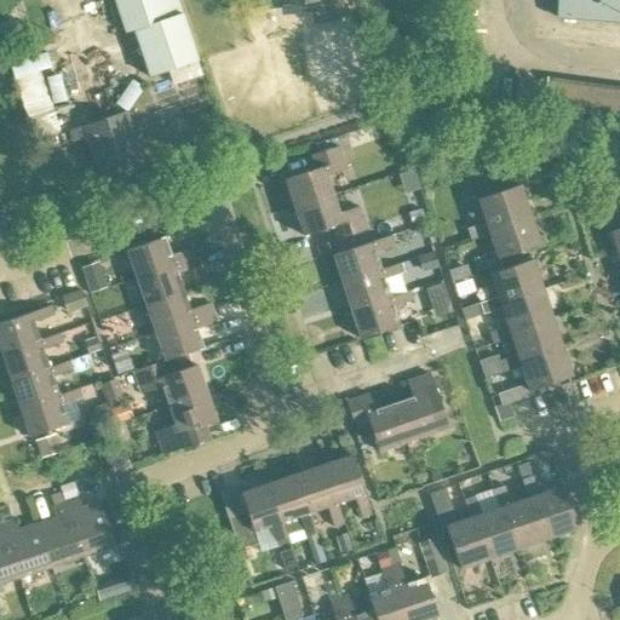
[(115,0),(126,34),(135,32),(149,78),(196,63),(183,19),(177,0),(115,0)]
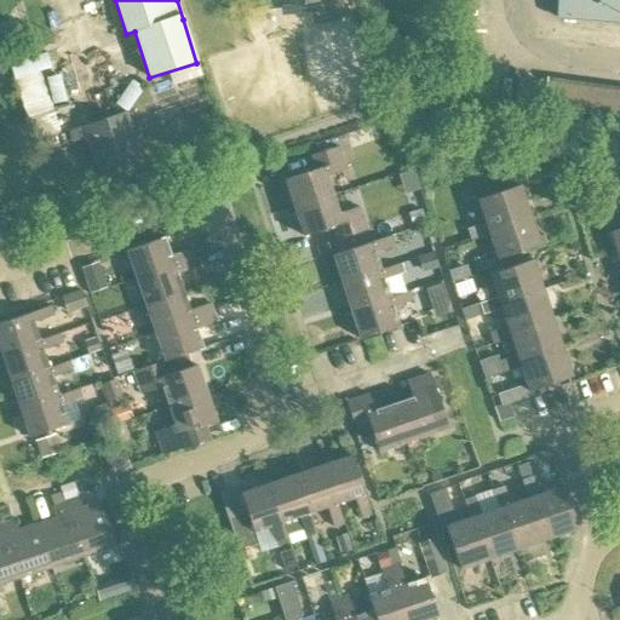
[(619,0),(562,0),(561,21),(619,24),(619,0)]
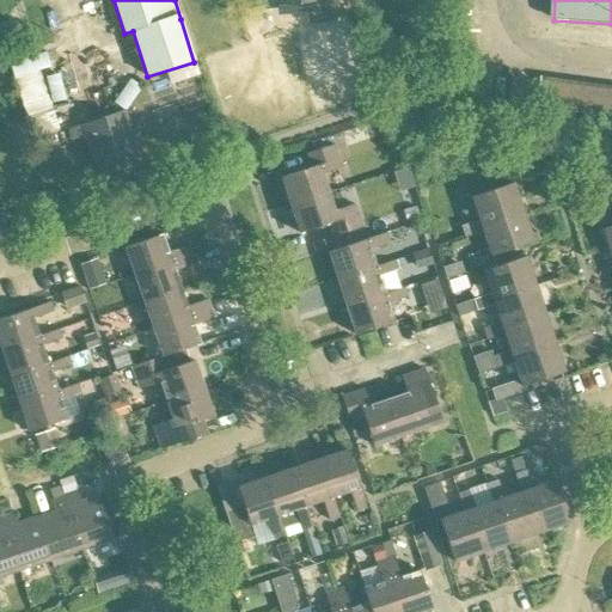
[(0,35),(0,47),(25,40),(22,29),(0,35)]
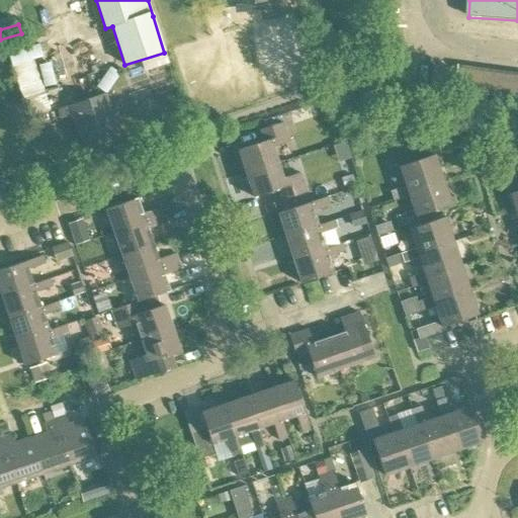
[(51,106),(36,56),(45,54),(40,40),(10,49),(28,112),(51,106)]
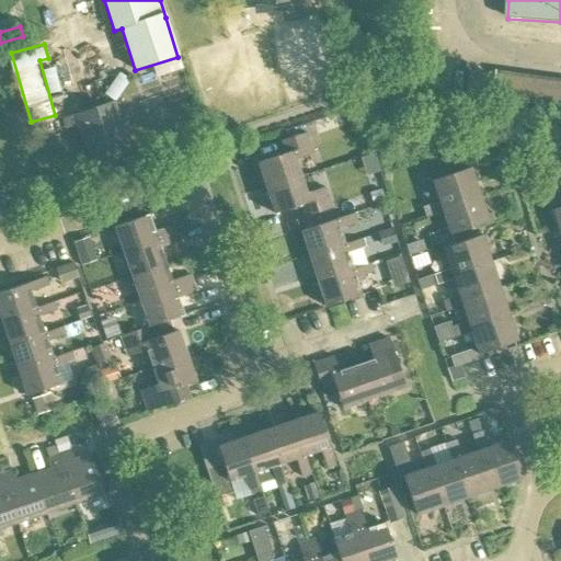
[(54,64),(42,68),(50,92),(63,87),(54,64)]
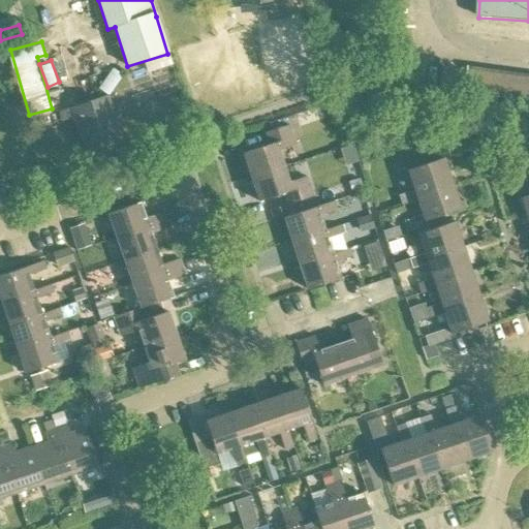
[(450,90),(454,68),(441,66),(439,89),(450,90)]
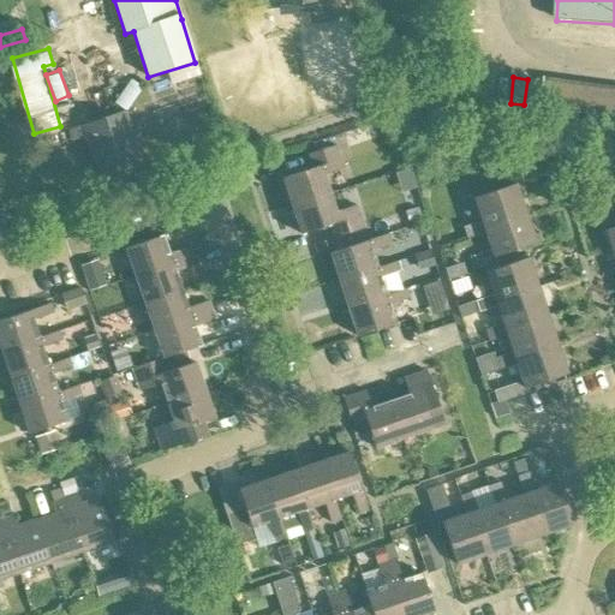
[(143,172),(138,155),(125,117),(71,135),(75,144),(88,141),(103,185),(143,172)]
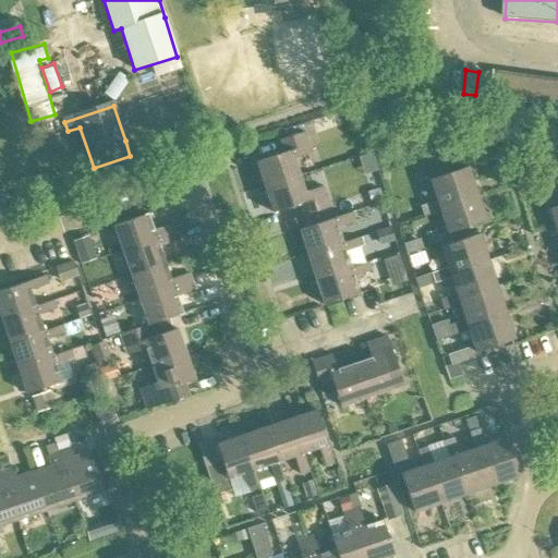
[(264,186),(300,174),(294,159),(312,153),(304,132),(279,141),(282,153),(255,161),(264,186)]
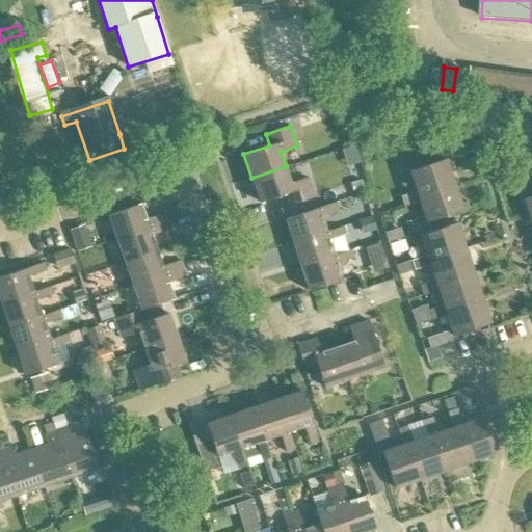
[(418,197),(455,185),(447,159),(410,171),(417,192),(401,197),(404,207),(420,202),(418,197)]
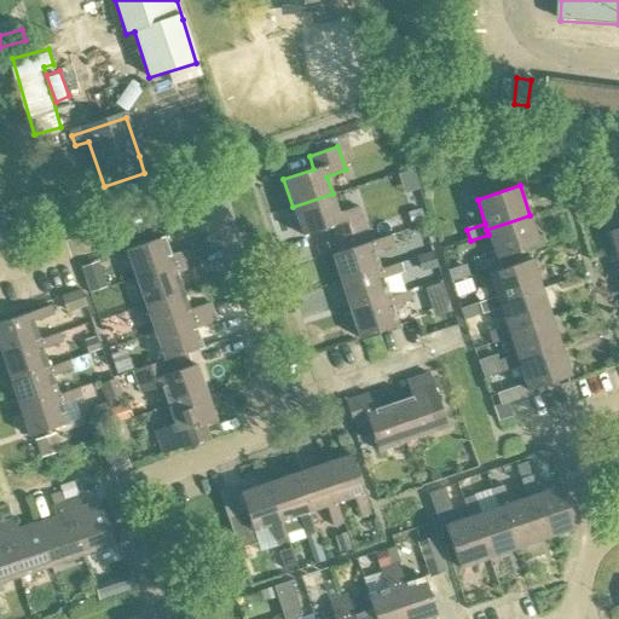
[(333,194),(293,207),(302,236),(334,225),(339,241),(366,231),(358,208),(339,214),(333,194)]
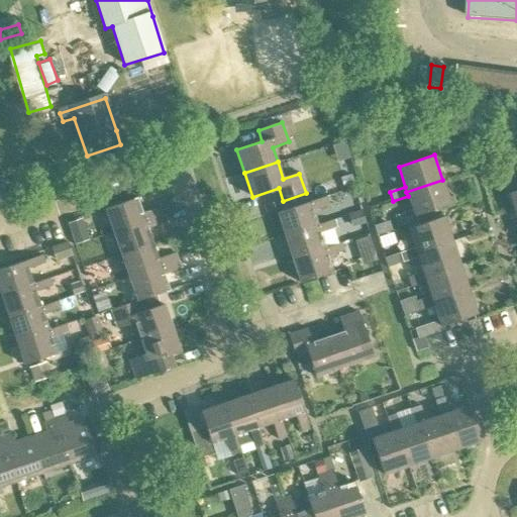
[(406,192),(408,196),(413,211),(398,216),(401,224),(417,219),(416,216),(449,205),(442,180),(406,192)]
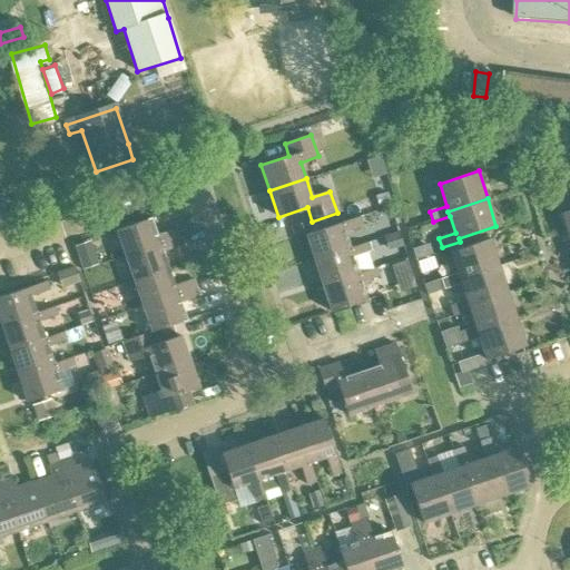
[(350,248),(350,247),(344,232),(363,225),(360,216),(305,234),(313,261),(350,248)]
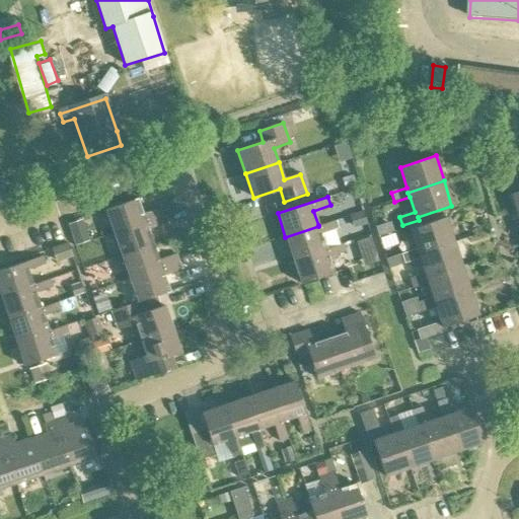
[(115,233),(163,217),(160,209),(144,215),(138,200),(106,211),(115,233)]
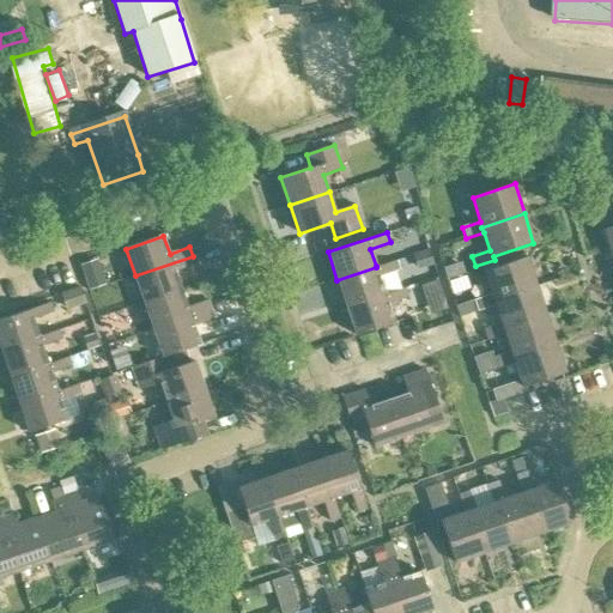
[(428,252),(414,256),(420,272),(432,267),(428,252)]
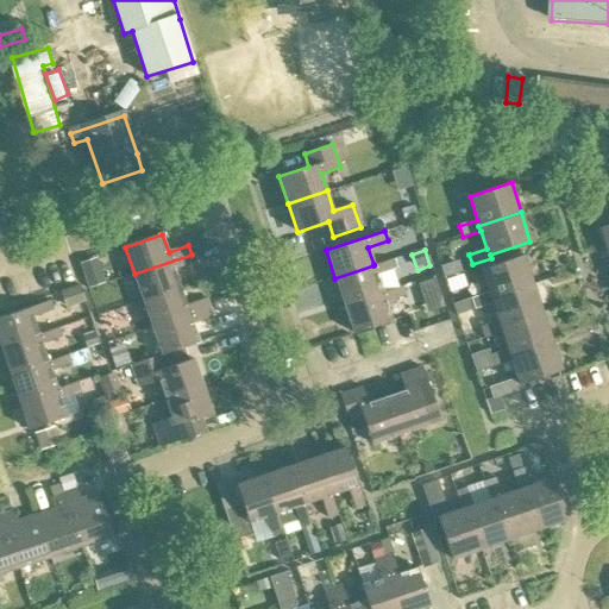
[(143,300),(181,288),(175,271),(195,264),(192,255),(135,274),(143,300)]
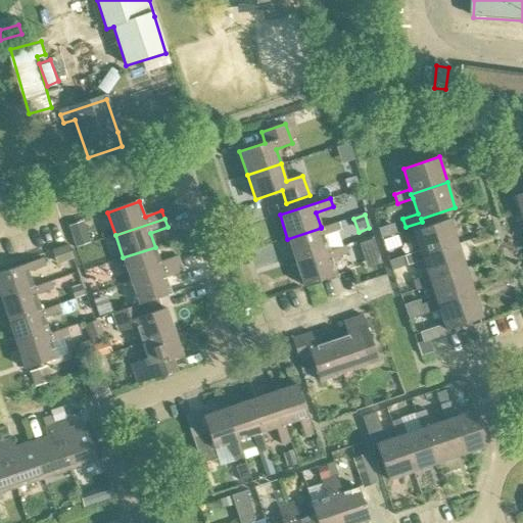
[(423,256),(458,244),(449,220),(414,231),(421,251),(389,262),(392,272),(424,262),(423,256)]
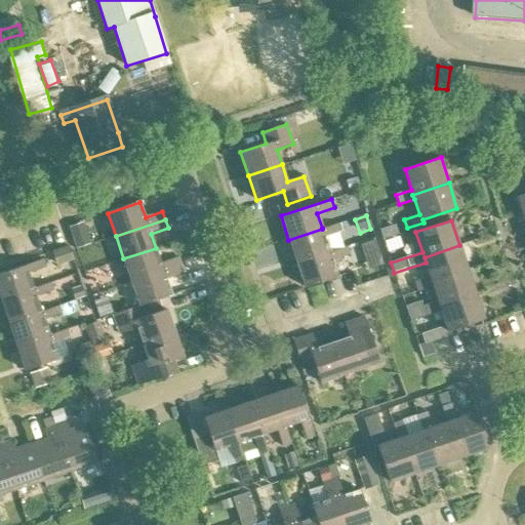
[(330,251),(329,251),(324,236),(341,230),(339,221),(322,228),(322,229),(288,240),(296,263),(330,251)]
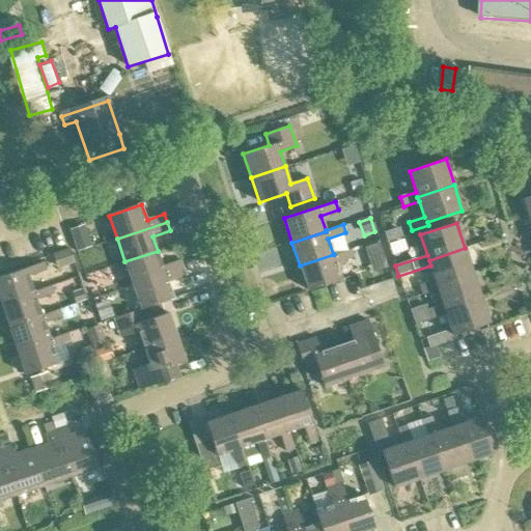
[(73,230),(80,247),(91,242),(84,225),(73,230)]
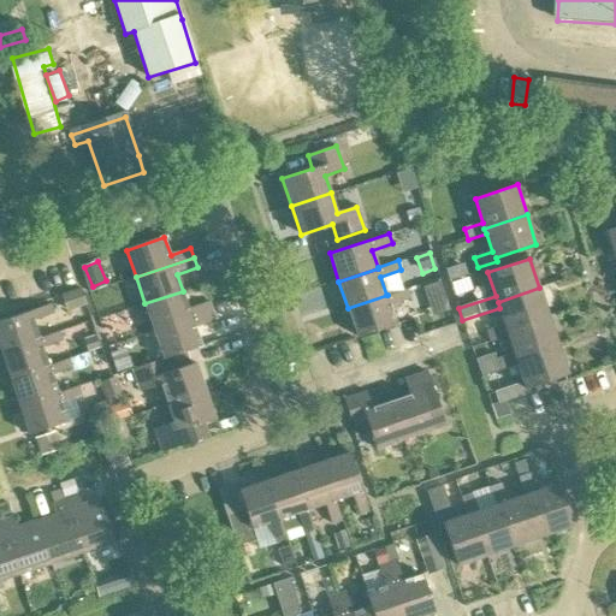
[(450,282),(467,276),(462,264),(446,271),(450,282)]
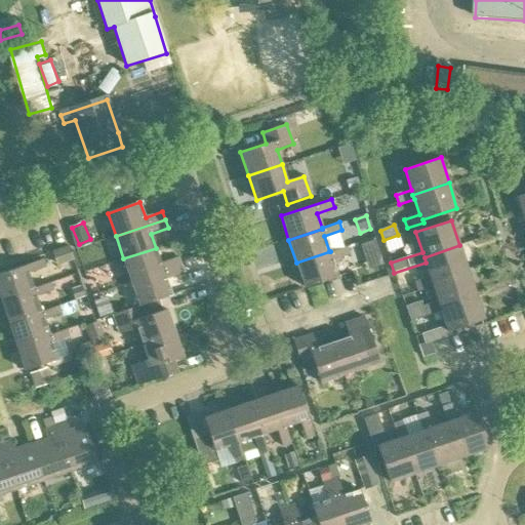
[(380,258),(374,238),(361,242),(368,266),(381,261),(380,258)]
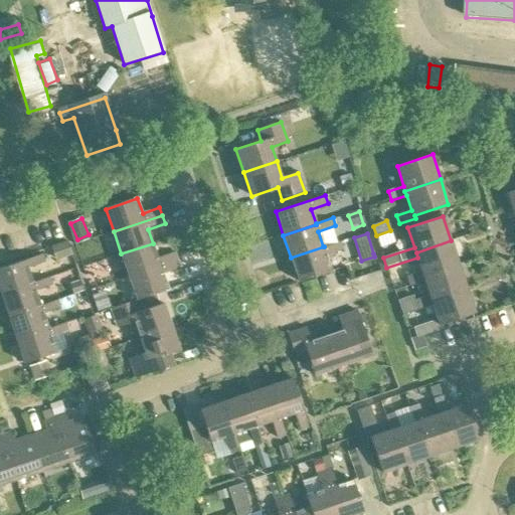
[(324,246),(291,258),(299,281),(331,271),(326,255),(343,249),(340,240),(323,246),(324,246)]
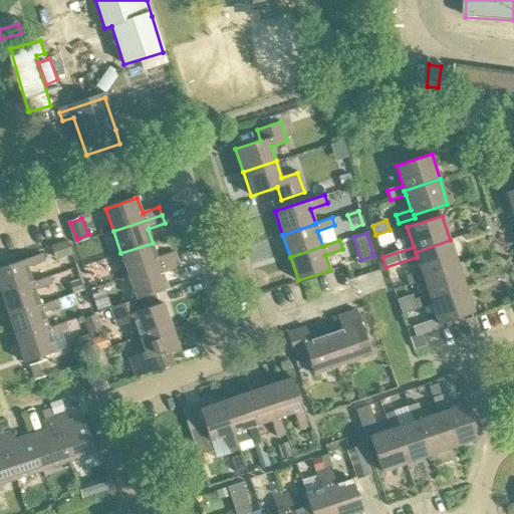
[(423,275),(457,264),(450,240),(416,252),(417,257),(421,270),(407,275),(410,286),(425,281),(423,275)]
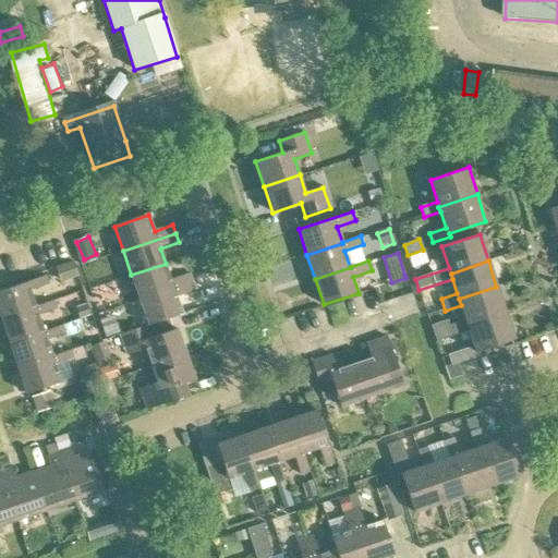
[(72,262),(55,267),(60,282),(77,277),(72,262)]
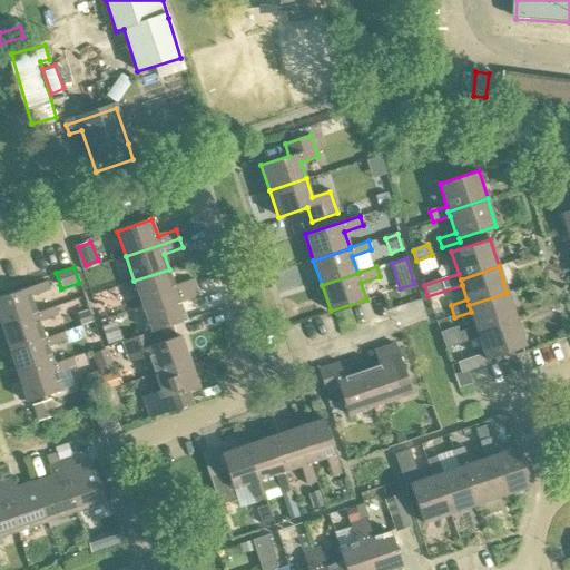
[(143,306),(196,287),(193,278),(174,284),(169,269),(134,281),(143,306)]
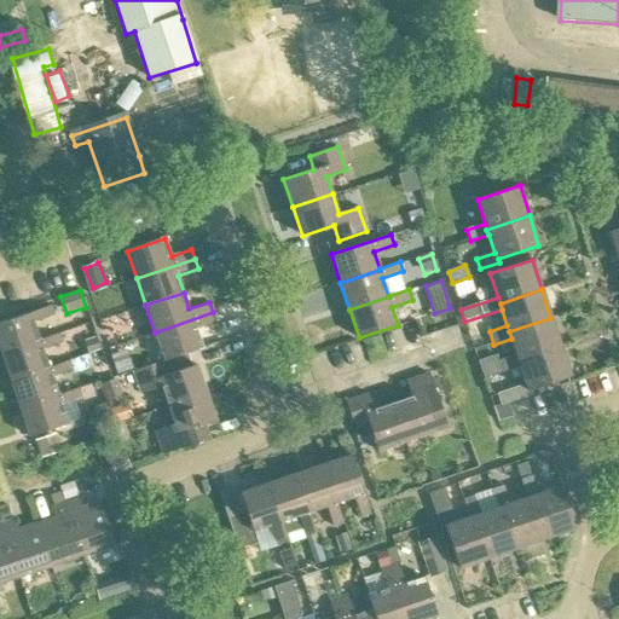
[(39,342),(38,341),(33,324),(53,317),(50,306),(0,323),(0,352),(1,356),(39,342)]
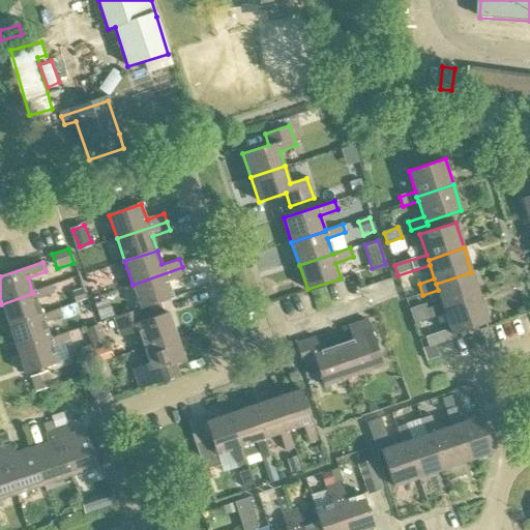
[(182,267),(133,285),(141,307),(158,301),(173,296),(168,281),(184,275),(182,267)]
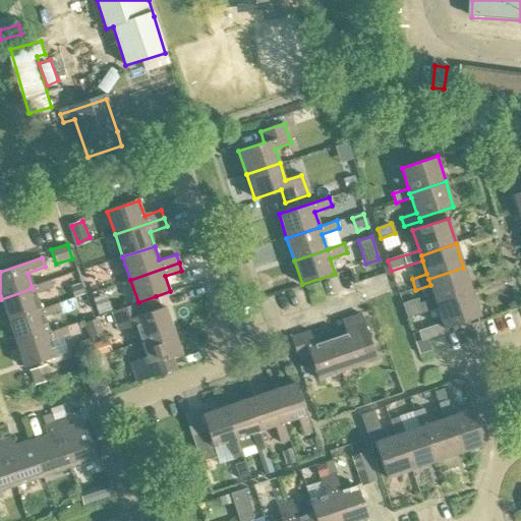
[(437,303),(471,292),(463,268),(428,279),(430,285),(435,298),(420,303),(418,298),(403,303),(409,320),(439,309),(437,303)]
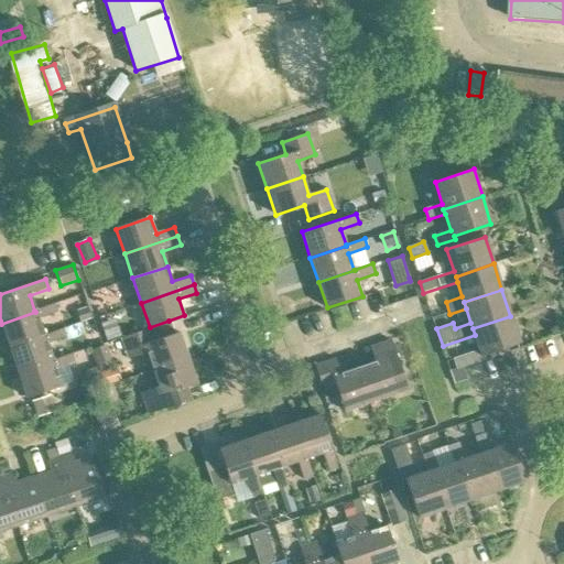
[(44,337),(43,336),(39,321),(57,313),(55,304),(34,311),(35,312),(1,324),(9,349),(44,337)]
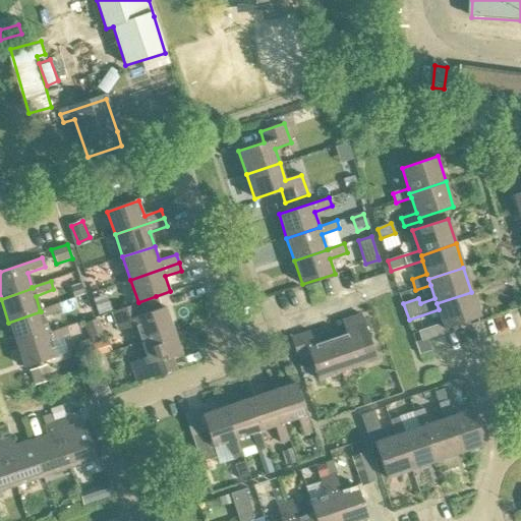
[(437,303),(439,309),(443,323),(418,331),(422,341),(449,332),(447,328),(479,316),(471,292),(437,303)]
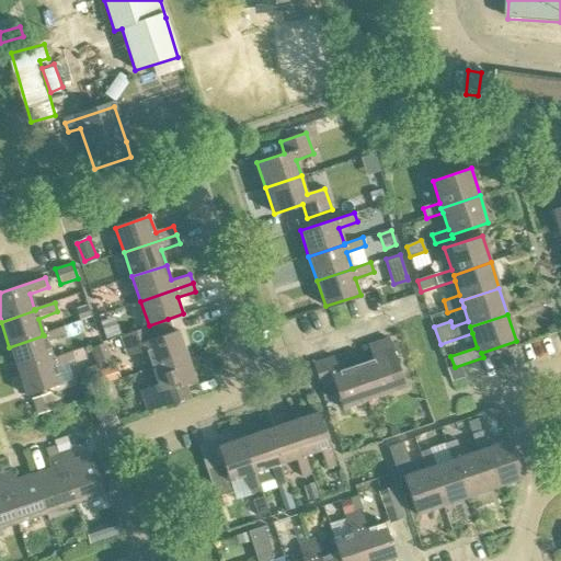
[(178,329),(172,331),(168,319),(149,325),(119,336),(127,357),(146,351),(152,368),(186,356),(178,329)]
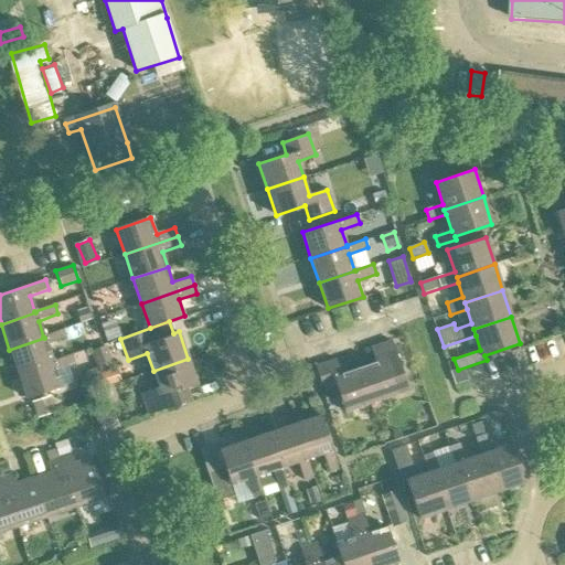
[(17,373),(52,361),(46,345),(65,339),(63,330),(43,337),(44,338),(9,350),(17,373)]
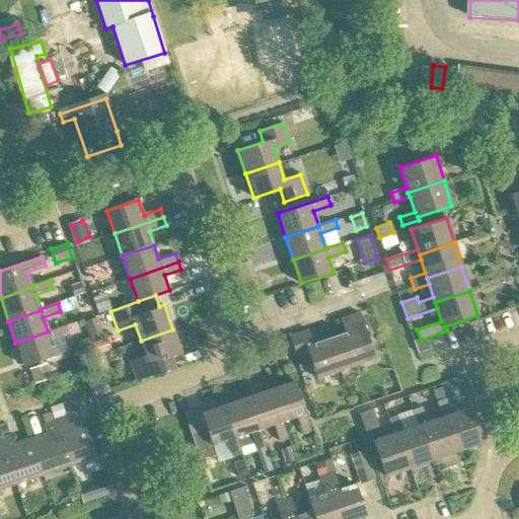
[(330,339),(341,370),(375,359),(361,314),(341,320),(345,334),(330,339)]
